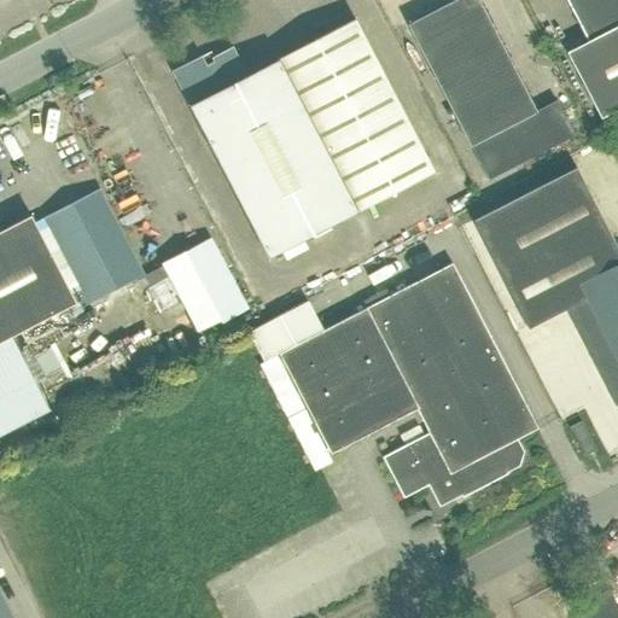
[(476,0),(456,0),(407,25),(470,147),(471,147),(488,181),(573,138),(554,101),(535,111),(476,0)]
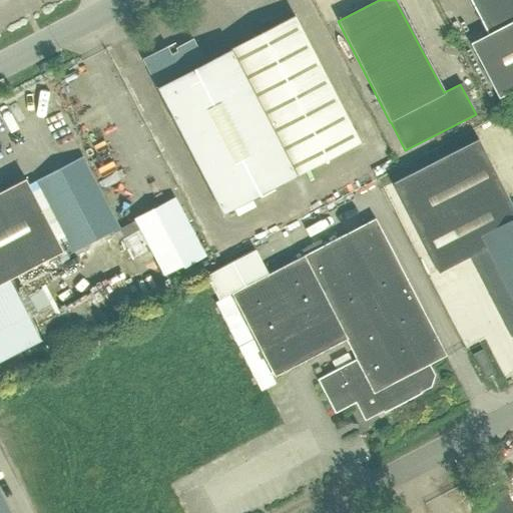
[(512,0),(468,0),(487,35),(469,45),(497,99),(512,91),(512,0)]
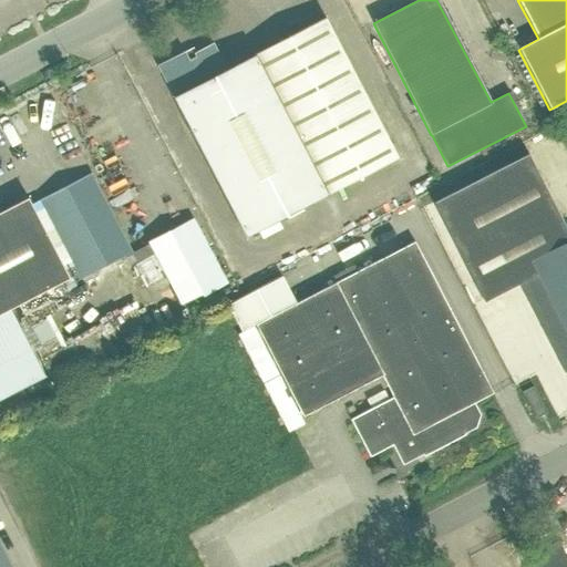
[(184,54),(158,68),(174,98),(173,99),(246,238),(398,158),(325,19),(253,55),(254,57),(225,71),(212,47),(195,55),(196,58),(188,62),(184,54)]
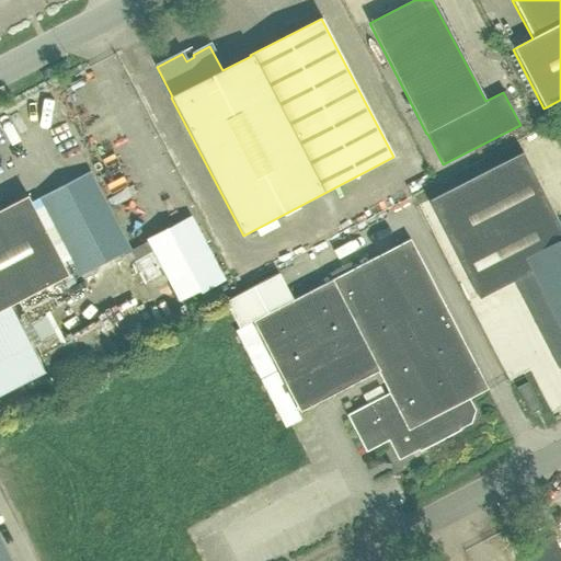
[(560,229),(522,153),(428,201),(479,298),(514,281),(560,369),(560,368),(560,229)]
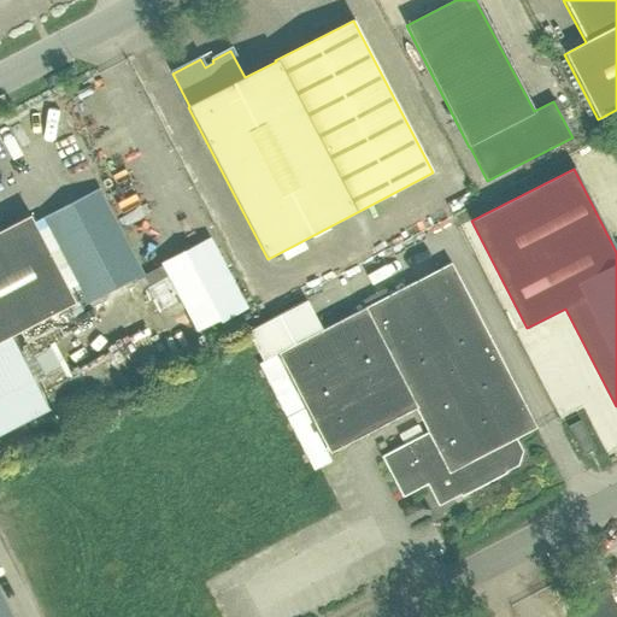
[(33,223),(75,304),(78,310),(142,276),(98,189),(33,223)]
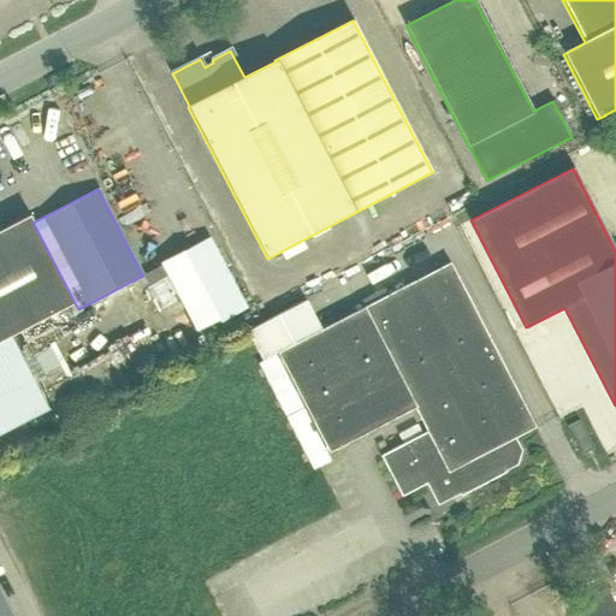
[(75,303),(29,215),(0,230),(0,317),(10,337),(11,337),(75,303)]
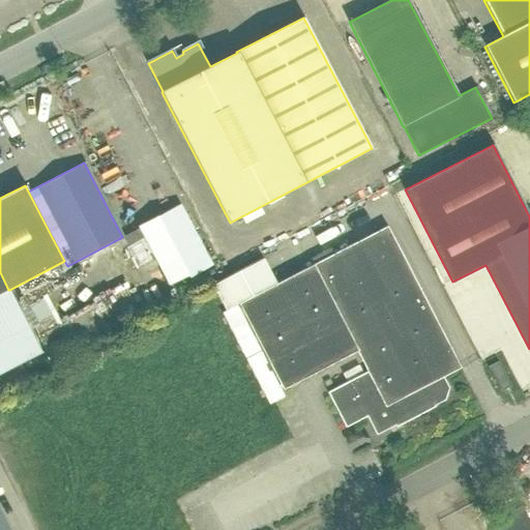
[(207,265),(176,206),(140,225),(141,228),(146,237),(171,285),(207,265)]
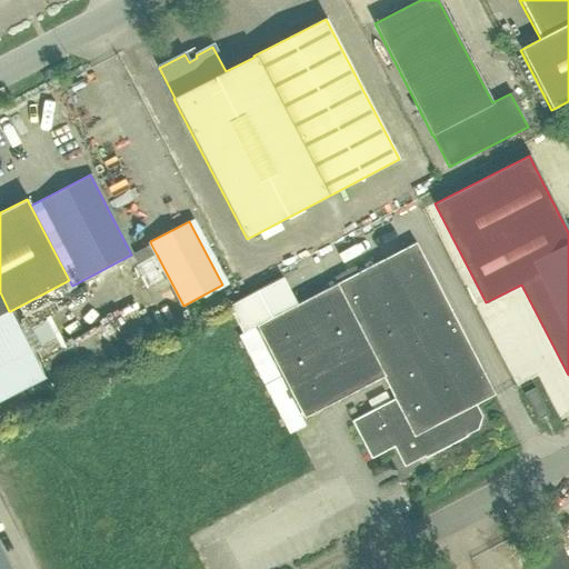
[(405,467),(425,457),(426,458),(466,437),(466,436),(477,429),(481,417),(476,406),(495,396),(416,243),(360,273),(356,267),(333,278),(337,285),(337,286),(298,306),(283,278),(229,307),(242,332),(257,326),(305,419),(385,377),(396,399),(352,421),(371,458),(393,447),(405,467)]
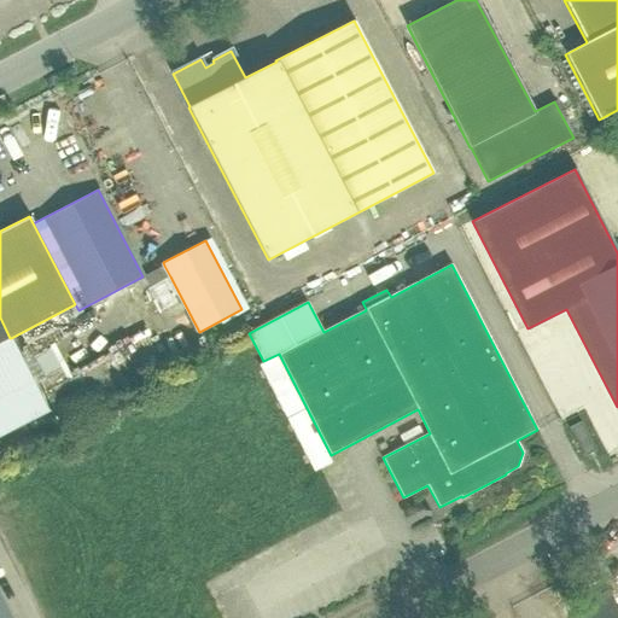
[(143,291),(170,277),(164,266),(136,279),(143,291)]
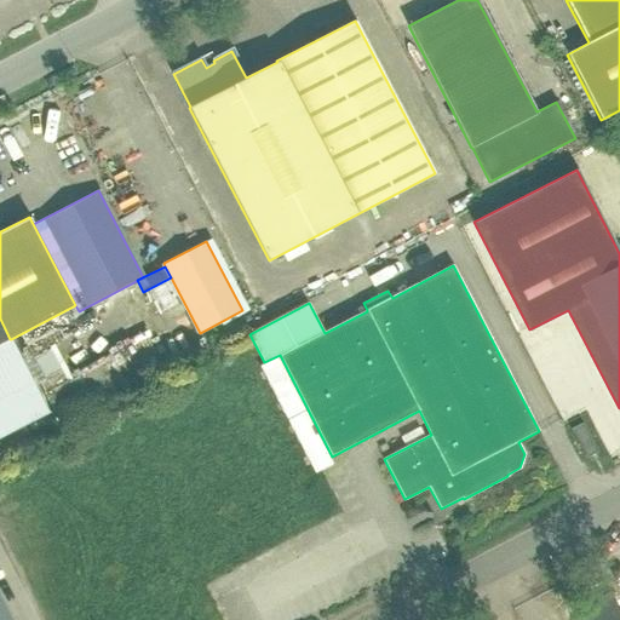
[(0,319),(0,436),(49,412),(11,339),(10,339),(0,319)]
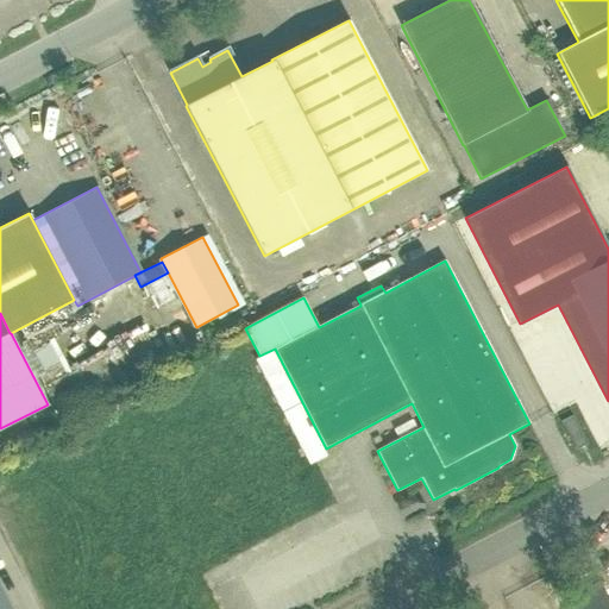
[(562,325),(552,330),(566,357),(576,352),(562,325)]
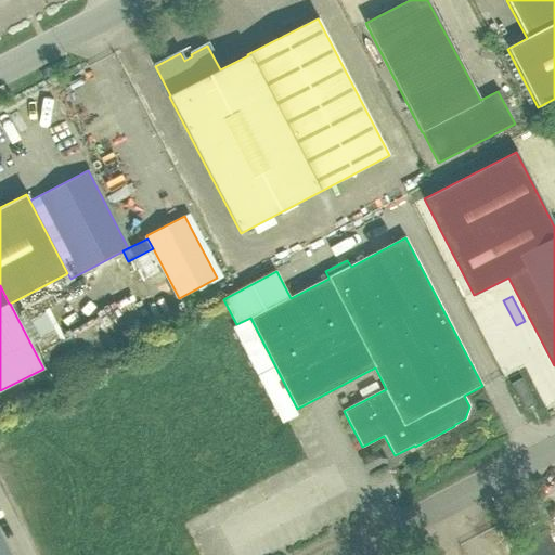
[(209,356),(172,375),(183,395),(220,376),(209,356)]
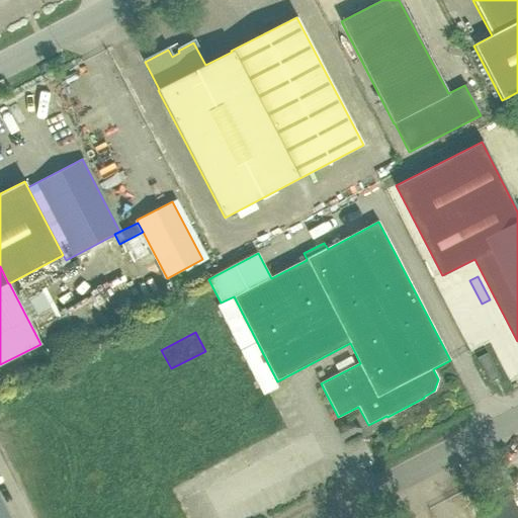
[(490,382),(500,377),(488,353),(478,358),(490,382)]
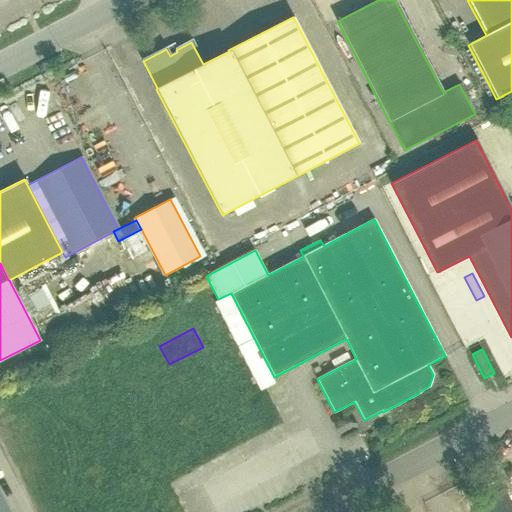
[(249,435),(214,452),(234,491),(269,473),(249,435)]
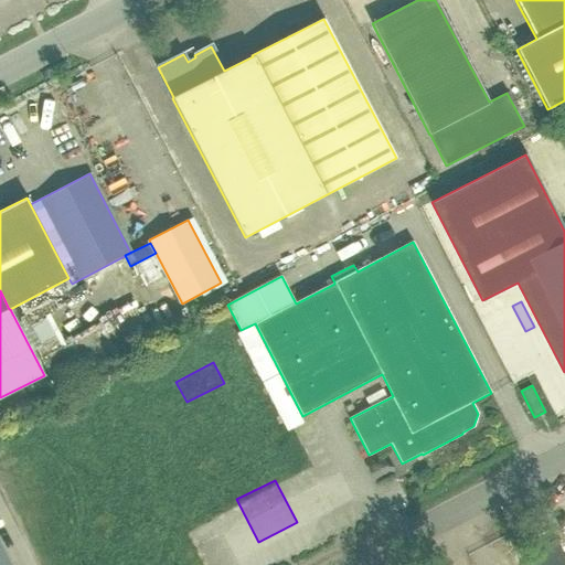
[(236,499),(199,519),(221,562),(258,542),(236,499)]
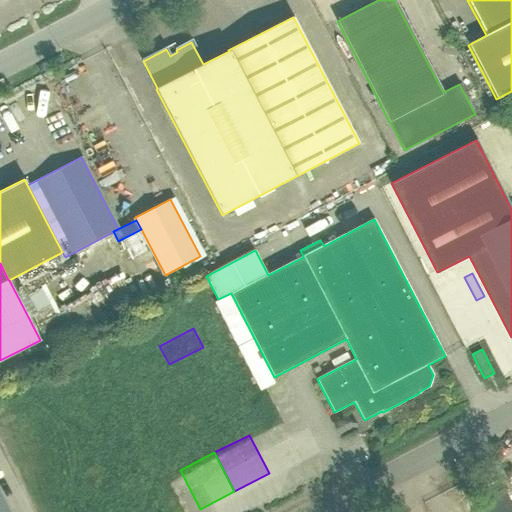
[(511,511),(511,503),(504,489),(473,505),(476,511),(511,511)]
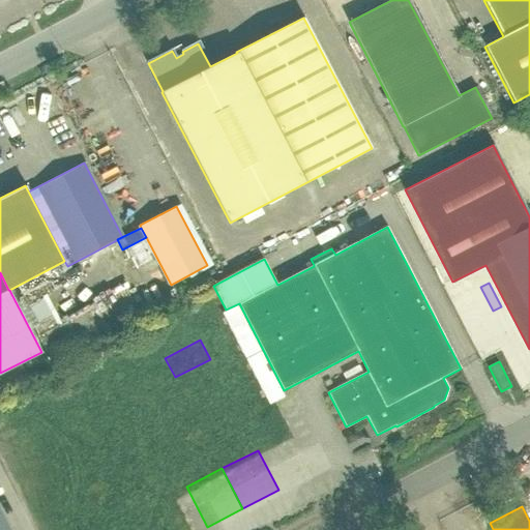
[(0,529),(8,529),(8,528),(0,512),(0,529)]
